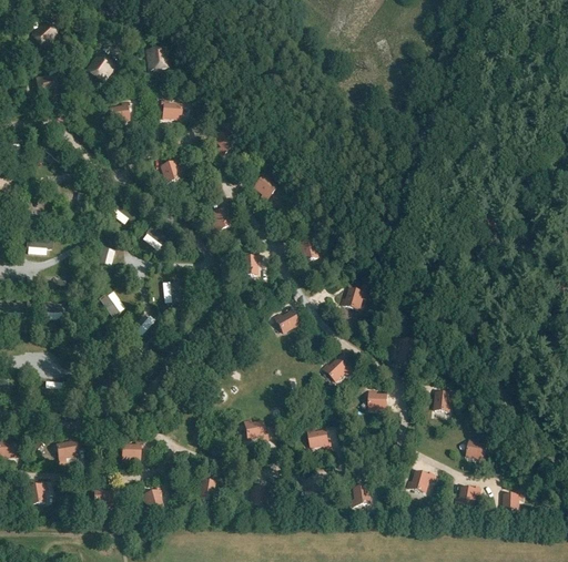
[(104,0),(113,10),(124,0),(104,0)]
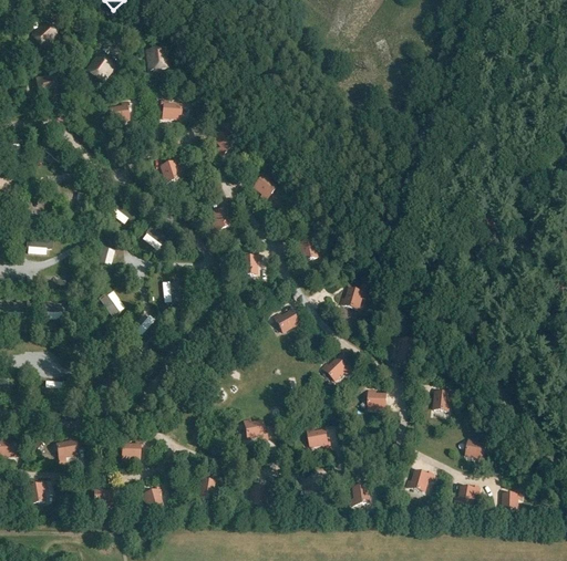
[(32,32),(44,45),(58,33),(45,20),(32,32)]
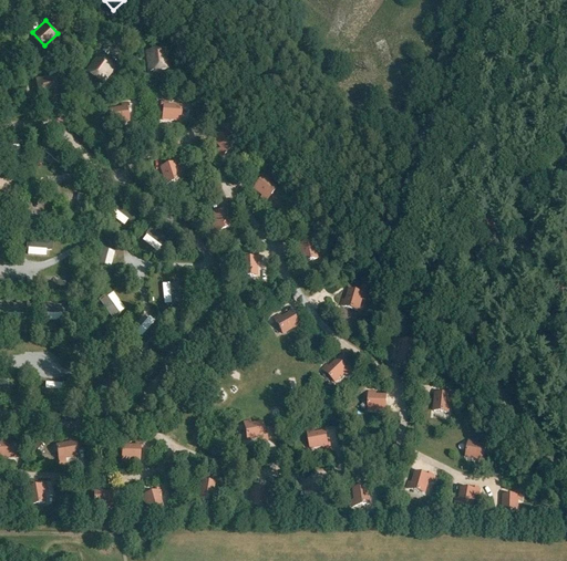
[(146,48),(148,68),(168,65),(166,45),(146,48)]
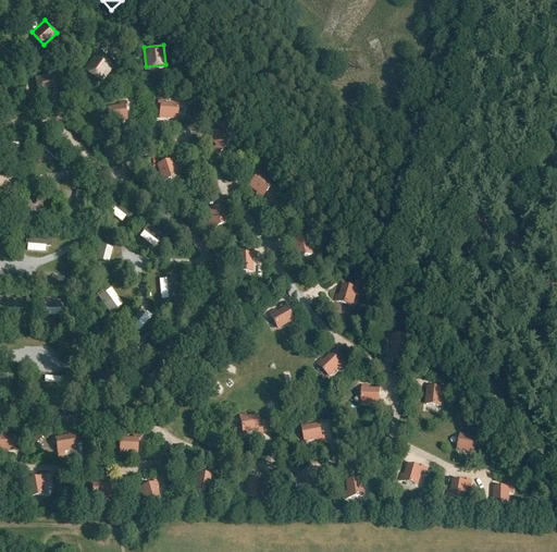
[(97,51),(85,66),(101,78),(112,62),(97,51)]
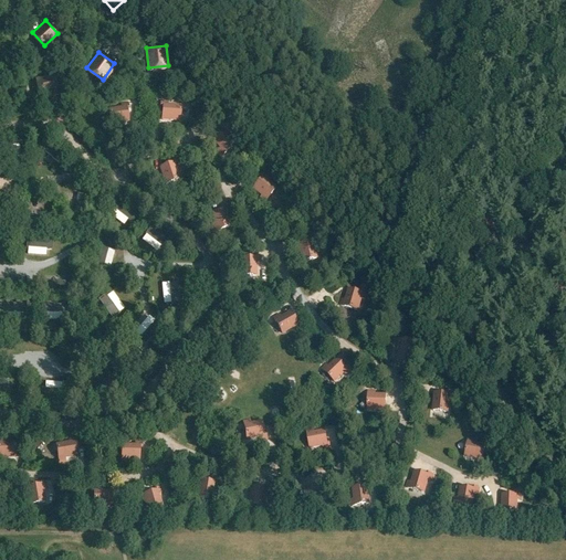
[(35,76),(40,95),(60,90),(54,71),(35,76)]
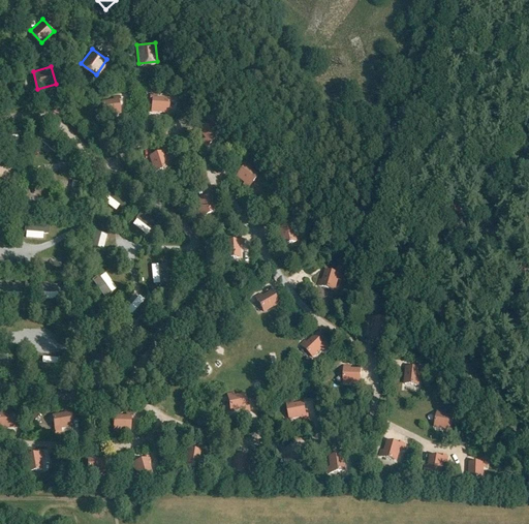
[(152,108),(167,109),(168,95),(156,95),(157,91),(150,91),(150,96),(152,96),(152,108)]
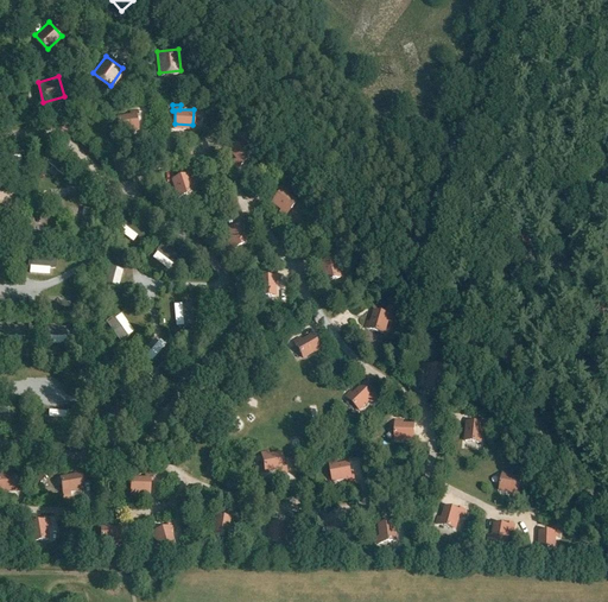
[(116,114),(120,133),(127,132),(126,128),(138,126),(135,113),(138,112),(138,106),(130,107),(131,112),(116,114)]
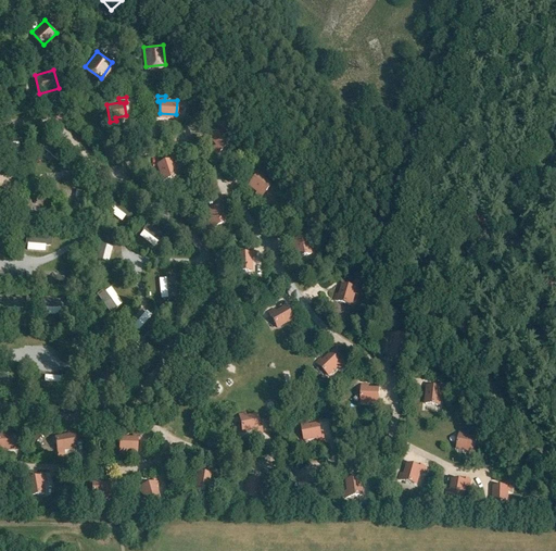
[(219,125),(210,134),(216,141),(214,145),(217,149),(231,137),(224,127),(226,125),(222,120),(217,124),(219,125)]
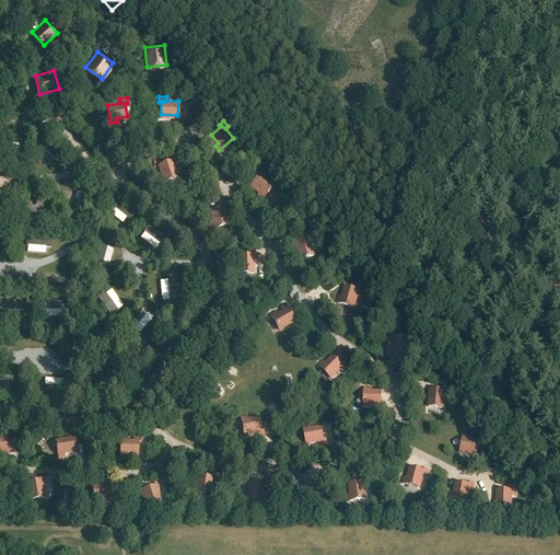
[(37,145),(38,162),(54,162),(50,143),(37,145)]
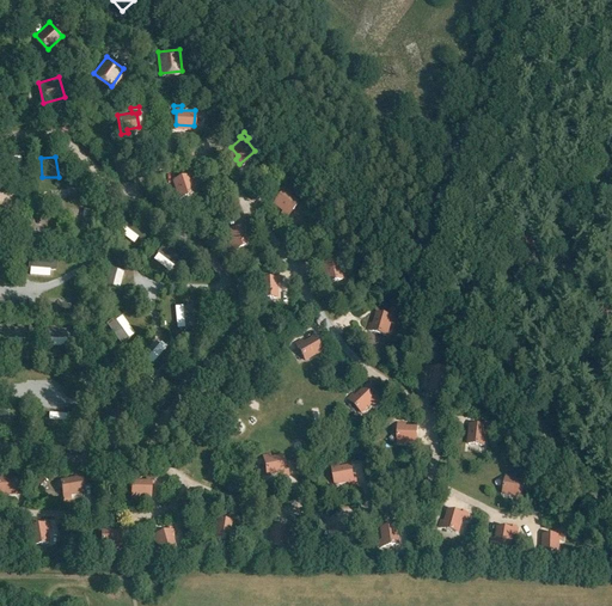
[(6,159),(7,177),(20,177),(19,158),(6,159)]
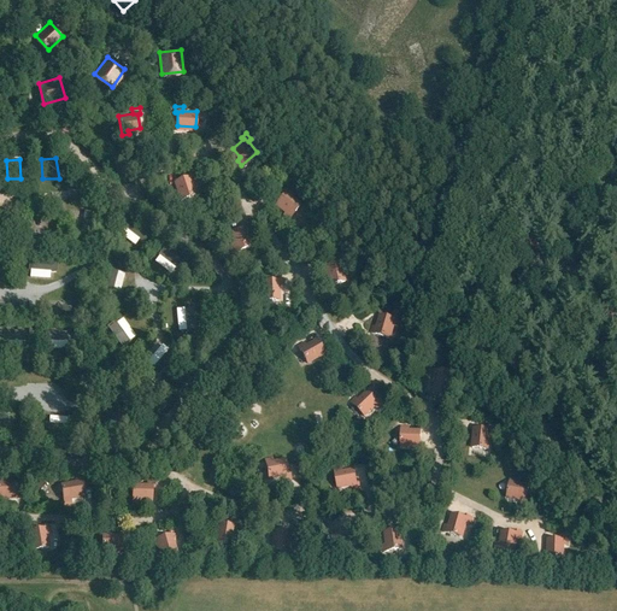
[(175,178),(181,197),(195,192),(192,178),(195,177),(193,170),(187,171),(188,175),(175,178)]
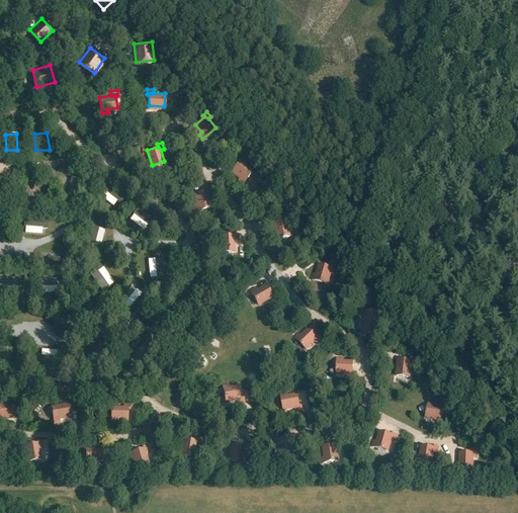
[(237,178),(242,181),(252,168),(243,161),(245,159),(241,155),(237,158),(239,160),(232,169),(240,175),(237,178)]
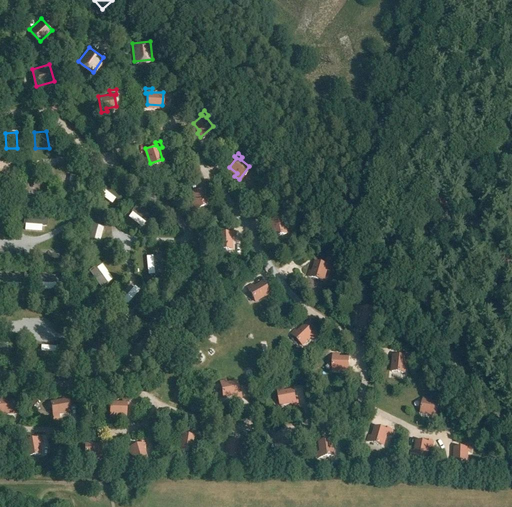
[(68,172),(65,193),(78,196),(81,177),(68,172)]
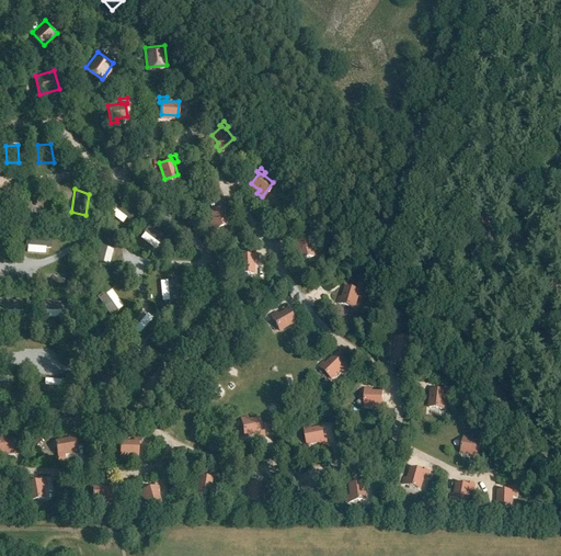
[(207,211),(213,220),(208,222),(212,227),(228,220),(222,208),(226,207),(222,201),(218,203),(219,205),(207,211)]
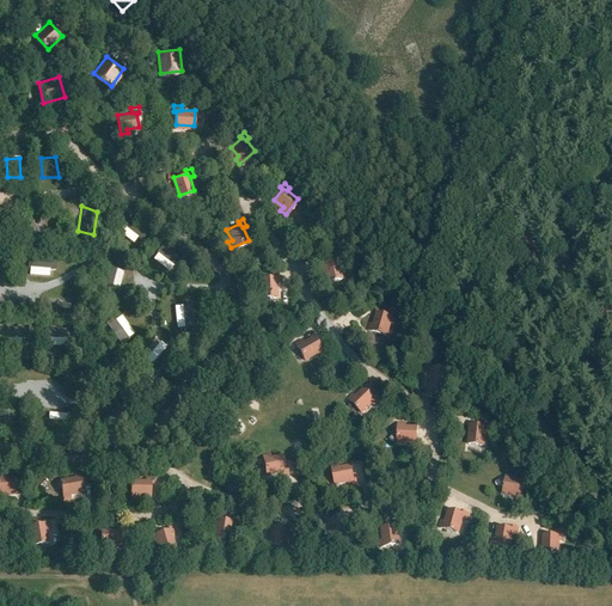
[(139,237),(122,221),(117,228),(132,242),(139,237)]
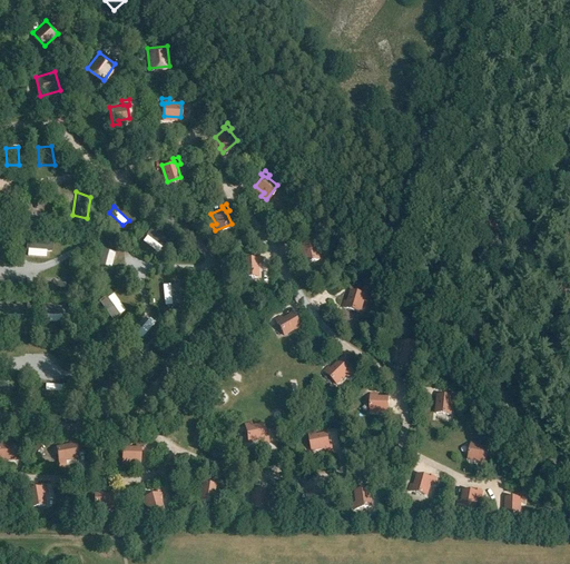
[(51,211),(27,211),(27,227),(51,227),(51,211)]
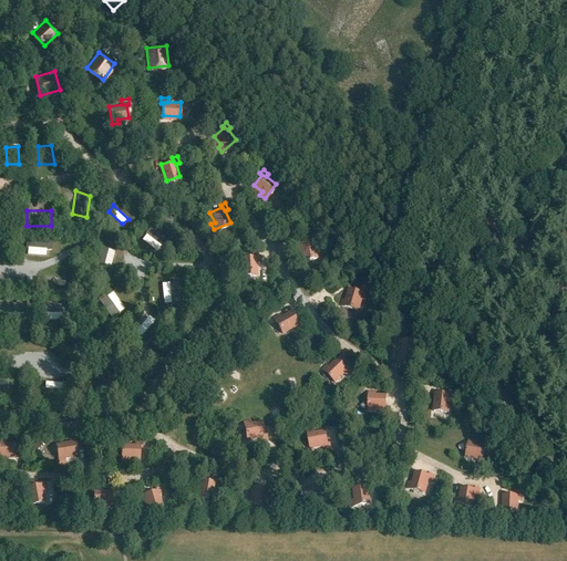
[(10,230),(0,230),(0,245),(12,246),(10,230)]
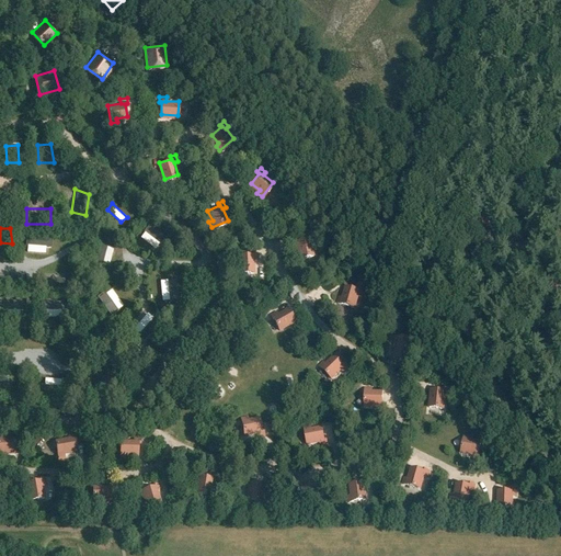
[(161,244),(148,229),(136,239),(153,250),(161,244)]
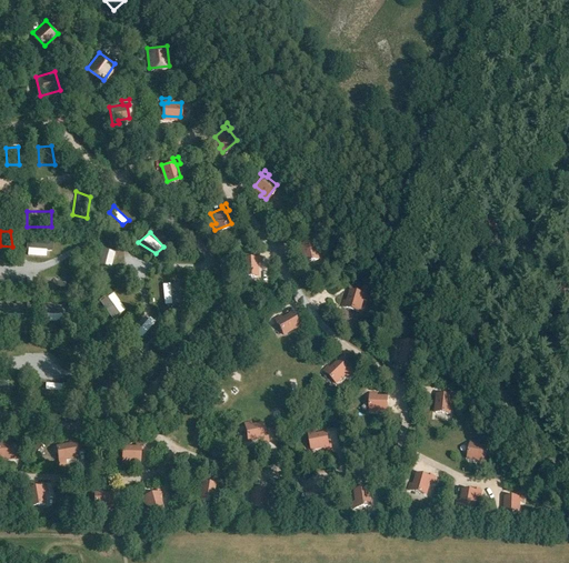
[(311,237),(311,239),(299,242),(303,259),(318,255),(315,242),(318,242),(317,235),(311,237)]
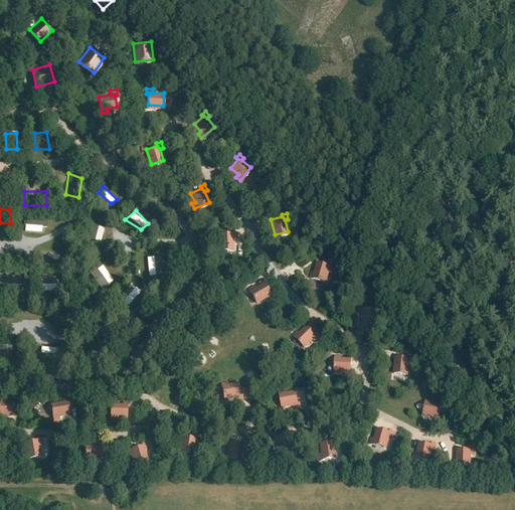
[(43,217),(23,214),(23,228),(43,230),(43,217)]
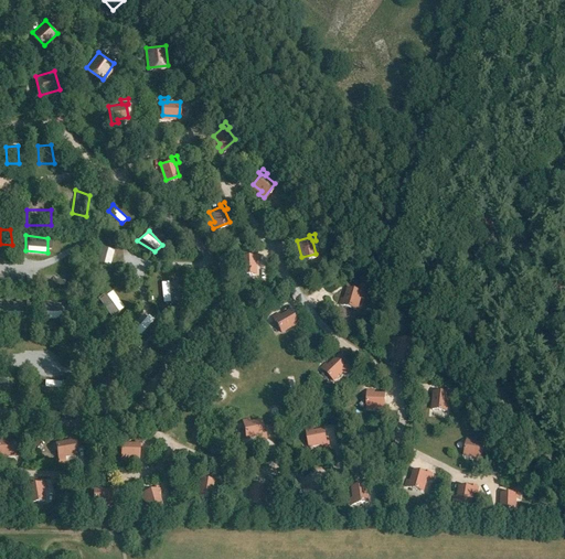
[(114,249),(98,244),(89,265),(110,269),(114,249)]
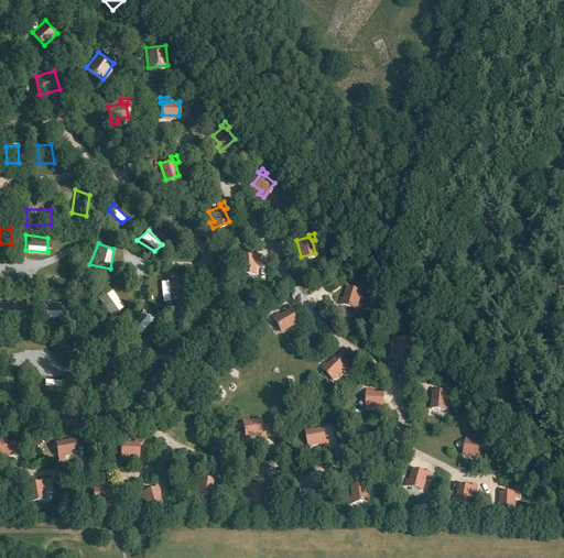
[(240,264),(237,265),(237,271),(256,271),(255,258),(258,258),(258,250),(252,251),(252,253),(240,253),(240,264)]
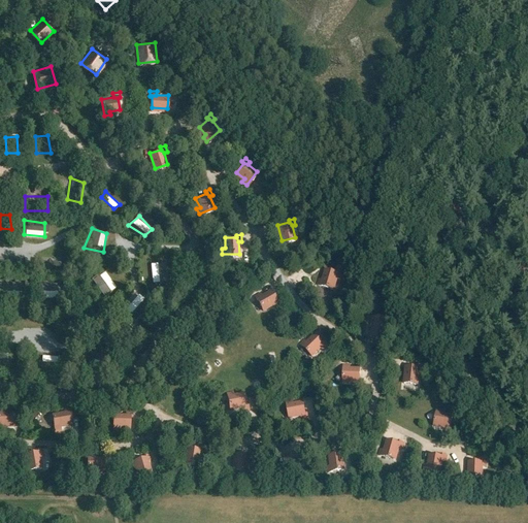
[(51,254),(13,253),(17,268),(52,268),(51,254)]
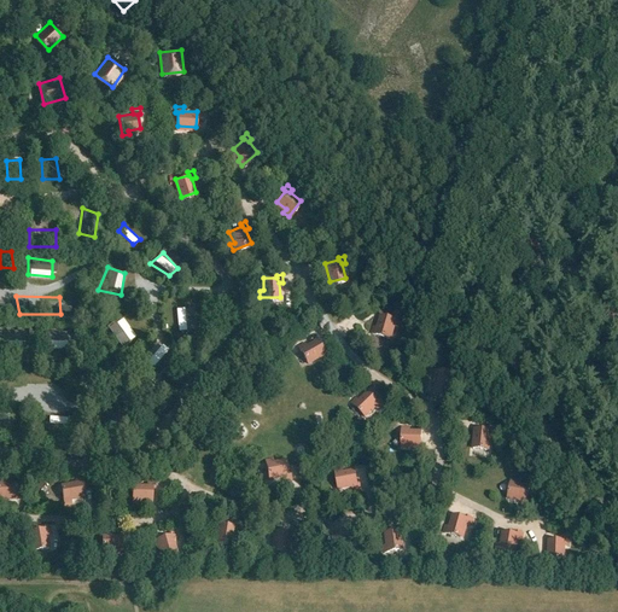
[(202,310),(188,301),(176,319),(187,330),(202,310)]
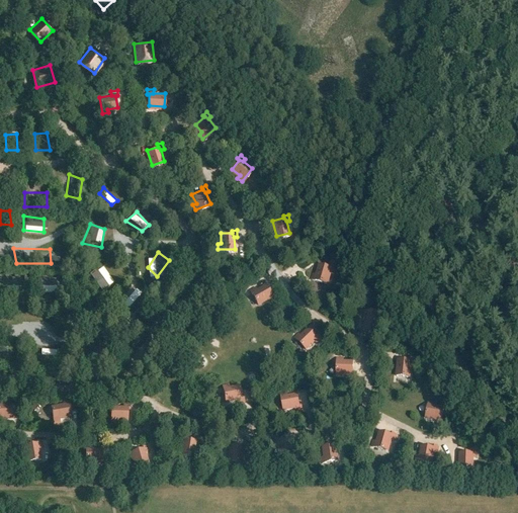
[(311,275),(327,280),(331,269),(334,270),(335,264),(331,262),(330,265),(319,261),(316,271),(313,270),(311,275)]
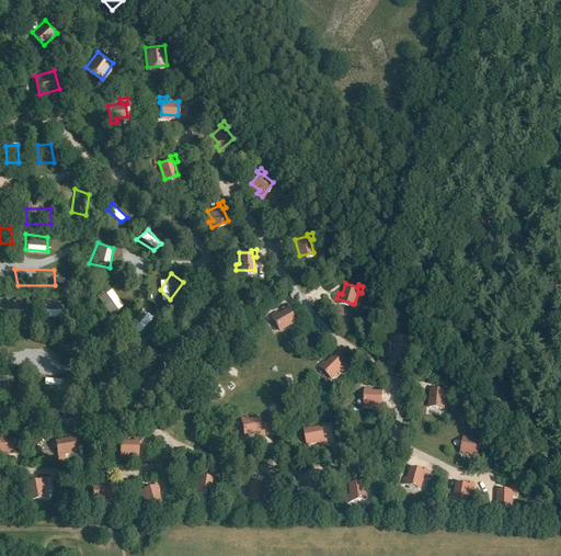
[(107,293),(96,299),(106,317),(121,310),(107,293)]
